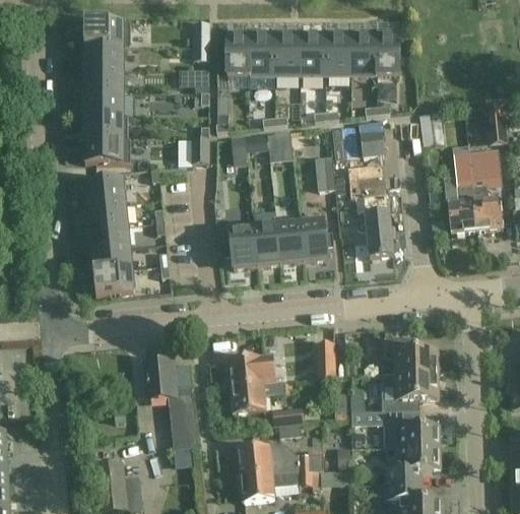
[(123,46),(123,47),(130,47),(130,22),(84,22),(84,46),(123,46)]
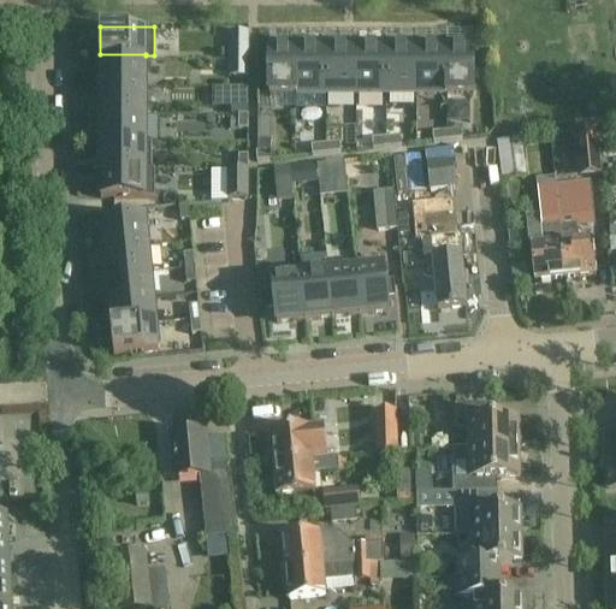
[(298,89),(298,39),(268,39),(268,89),(298,89)]
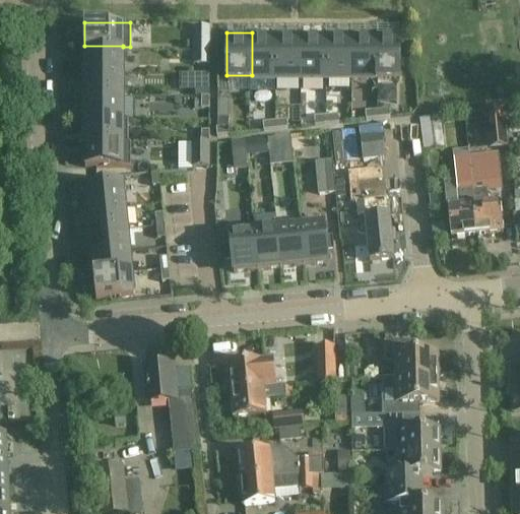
[(252,75),(276,75),(276,33),(252,33),(252,75)]
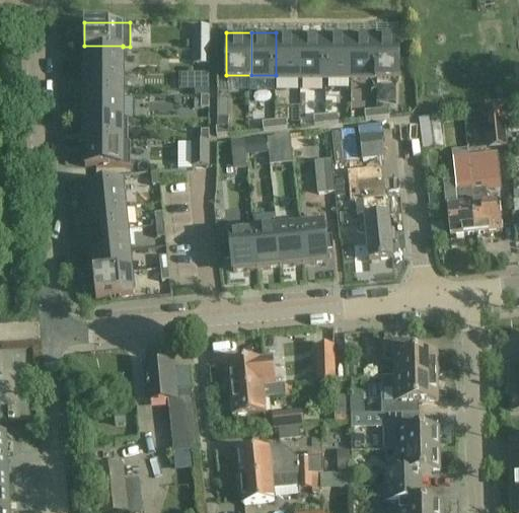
[(300,32),(276,32),(276,75),(300,75),(300,32)]
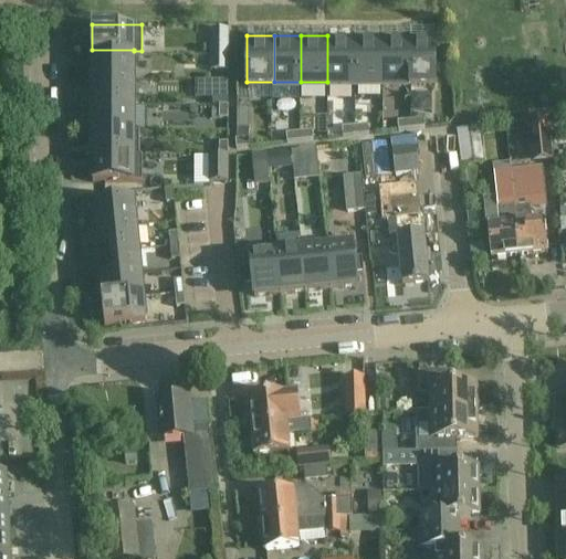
[(327,82),(354,82),(354,35),(327,35),(327,82)]
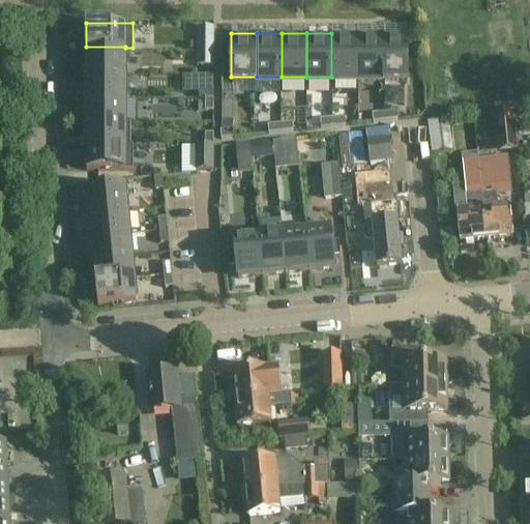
[(356,33),(331,33),(331,77),(356,77),(356,33)]
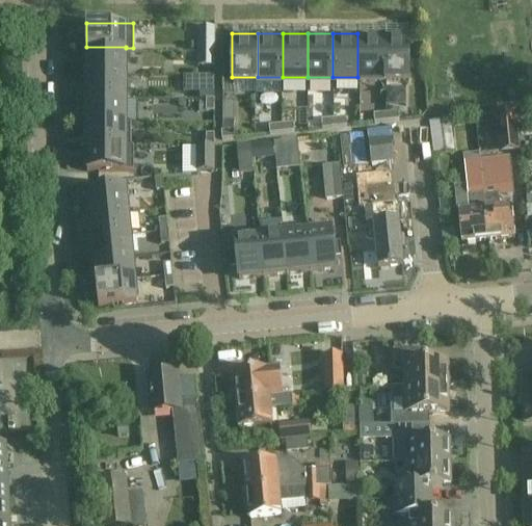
[(357,77),(383,77),(383,33),(357,33),(357,77)]
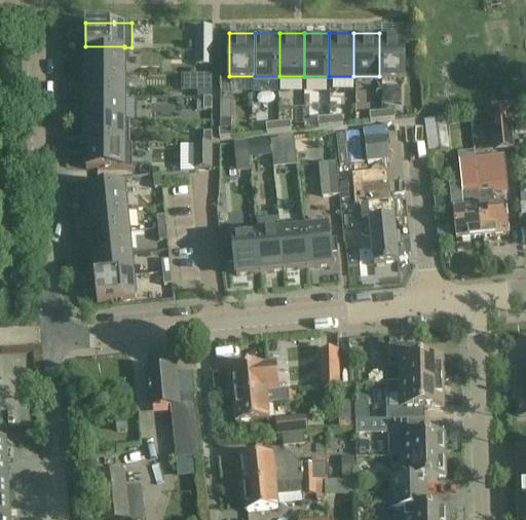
[(379,33),(379,76),(404,76),(404,33),(379,33)]
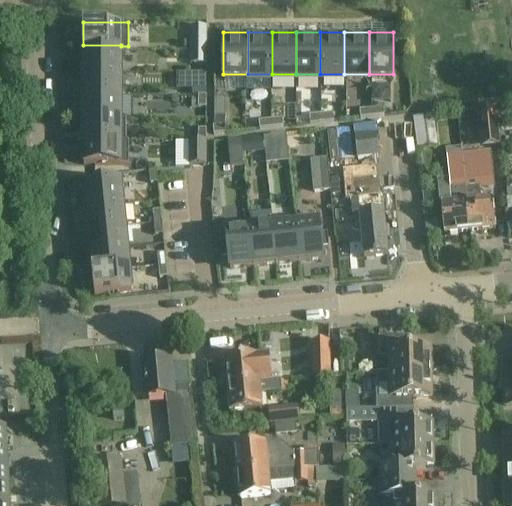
[(198,33),(198,44),(206,44),(206,33),(198,33)]
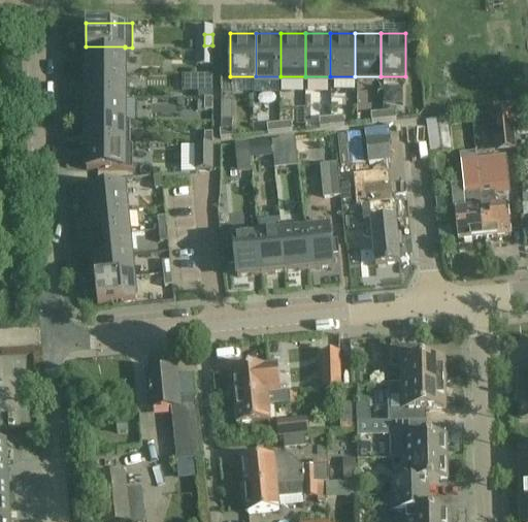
[(125,46),(86,46),(86,70),(125,70),(125,47),(125,46)]
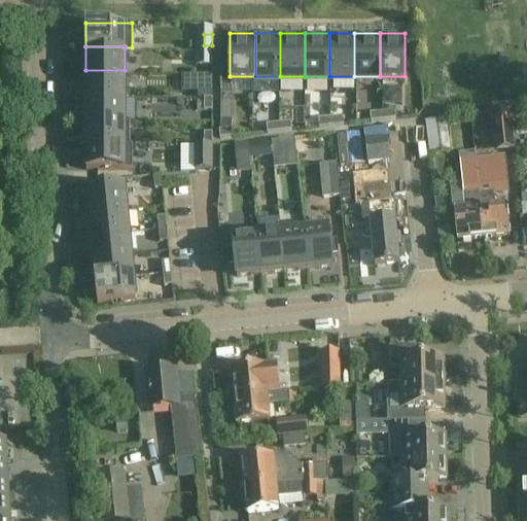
[(125,70),(85,70),(85,94),(125,94),(125,70)]
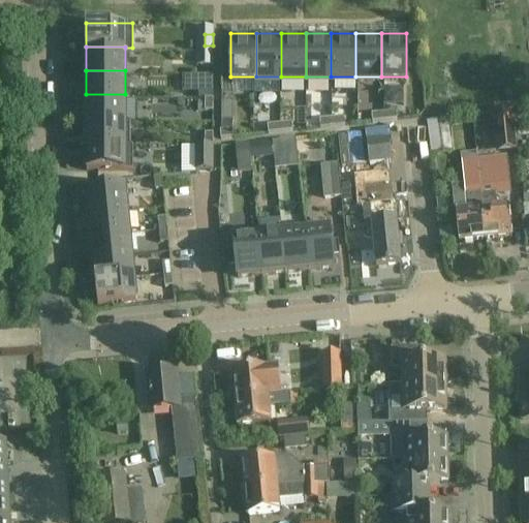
[(125,118),(125,117),(125,94),(86,94),(86,118),(125,118)]
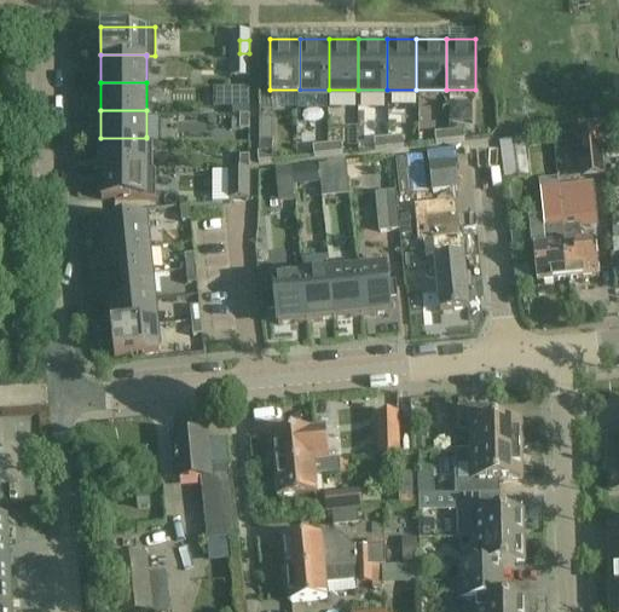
[(463,125),(449,126),(450,136),(464,134),(463,125)]
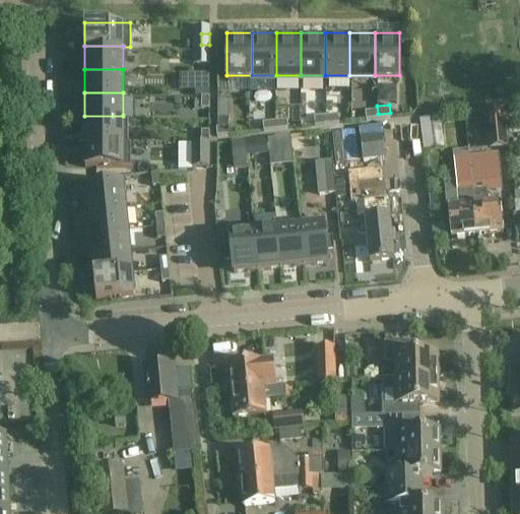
[(504,105),(484,107),(488,146),(508,144),(504,105)]
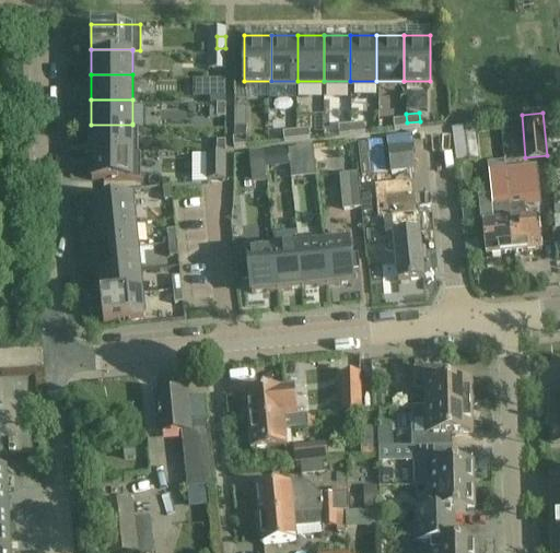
[(394,125),(407,122),(406,114),(393,116),(394,125)]
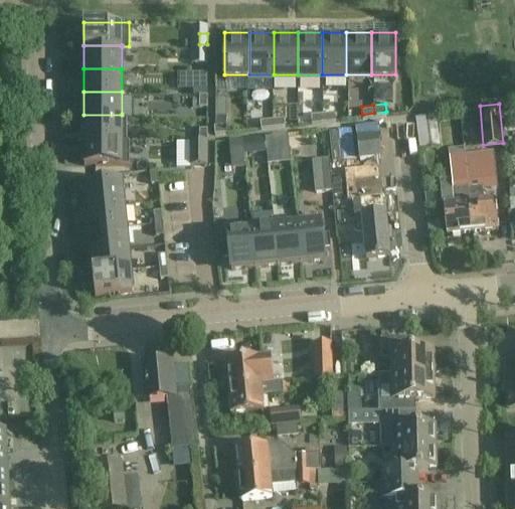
[(225,106),(215,106),(215,123),(226,122),(225,106)]
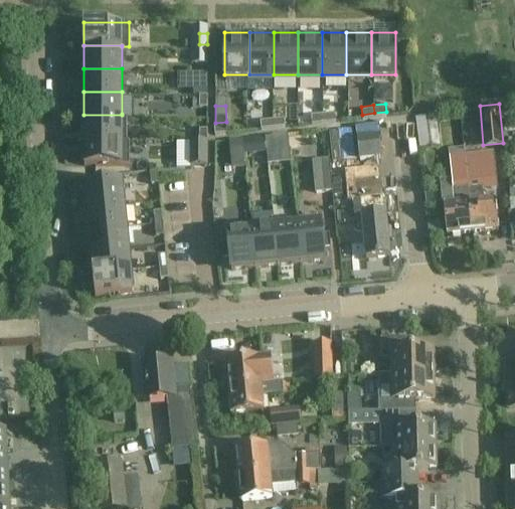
[(323,111),(324,119),(336,117),(335,110),(323,111)]
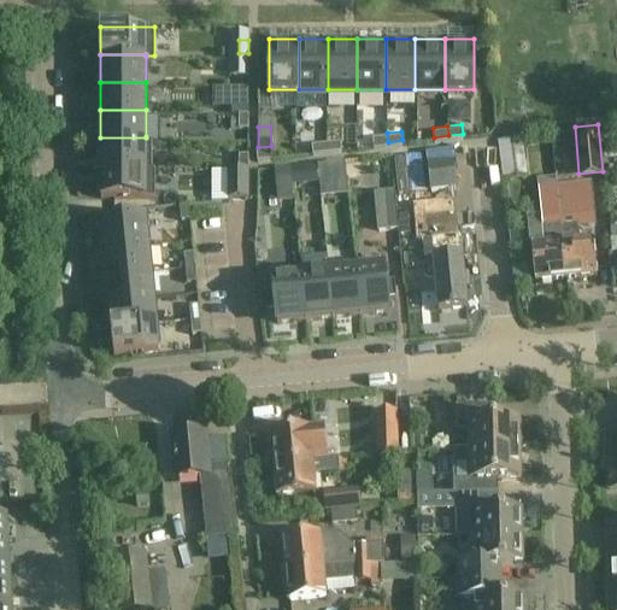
[(374,144),(388,142),(387,133),(372,135),(374,144)]
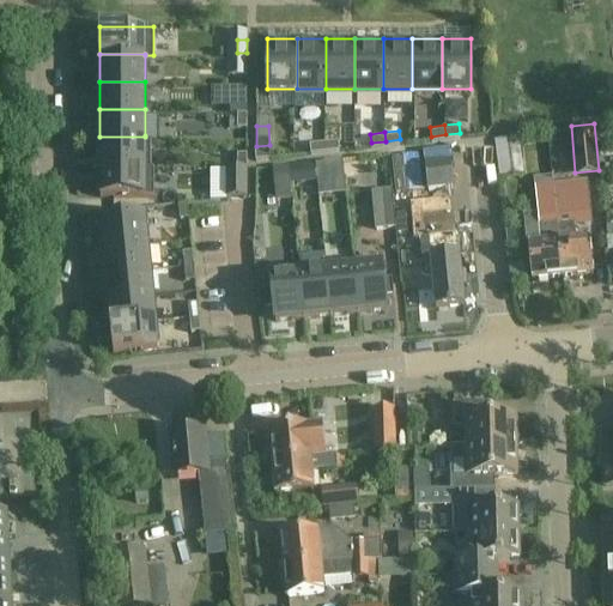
[(499,173),(522,169),(517,132),(495,134),(499,173)]
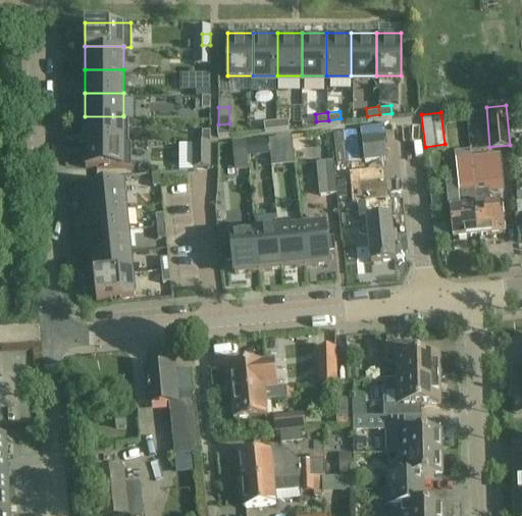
[(85,140),(131,140),(131,139),(128,139),(127,115),(123,115),(123,116),(85,116),(85,140)]
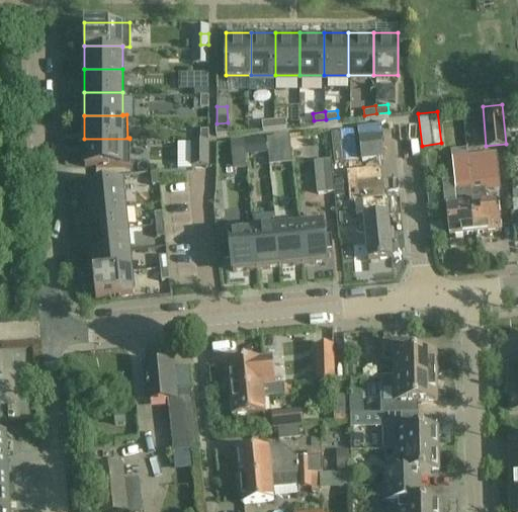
[(273,117),(274,124),(286,123),(285,115),(273,117)]
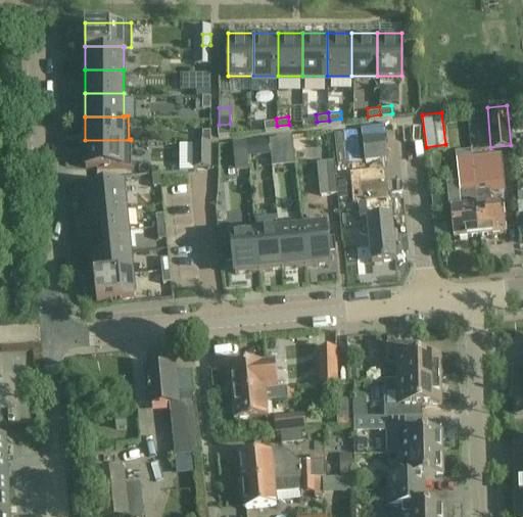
[(265,128),(277,126),(276,119),(264,120),(265,128)]
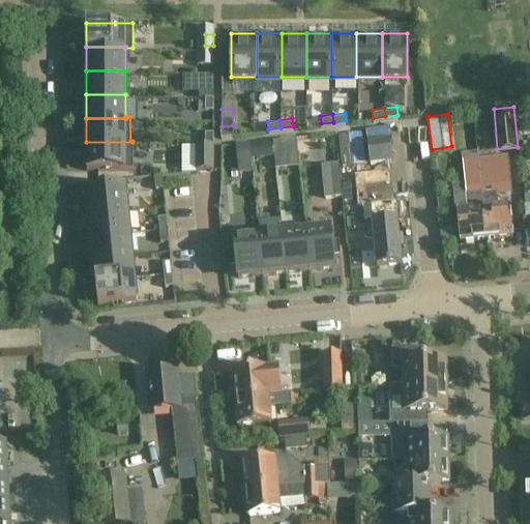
[(233,134),(233,125),(222,126),(219,126),(221,135),(233,134)]
